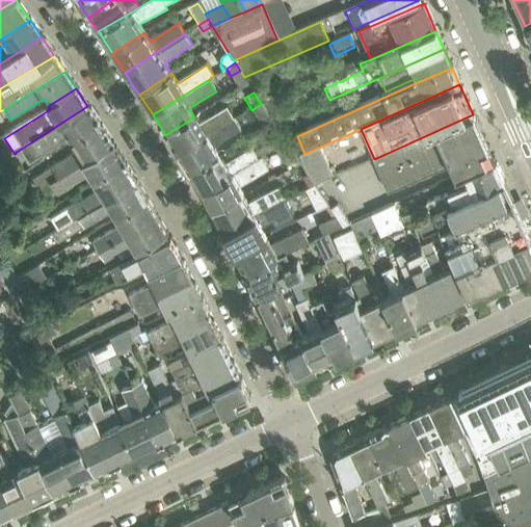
[(261,104),(274,125),(285,120),(270,98),(261,104)]
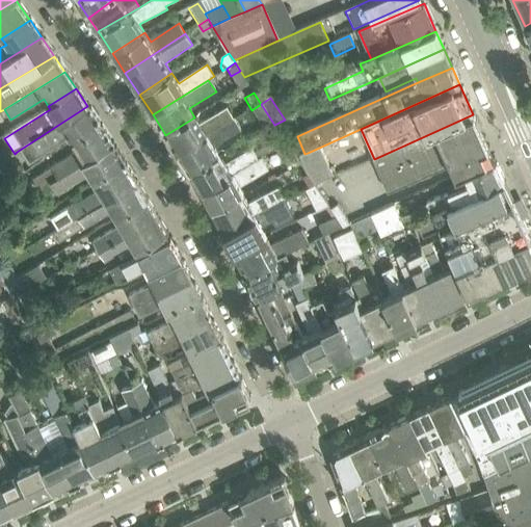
[(274,125),(261,104),(251,110),(264,131),(274,125)]
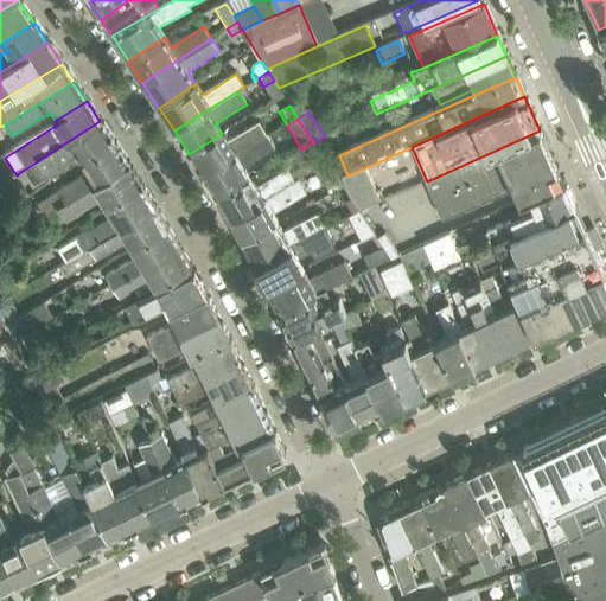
[(100,121),(19,173),(31,191),(80,160),(83,165),(115,144),(114,142),(100,121)]
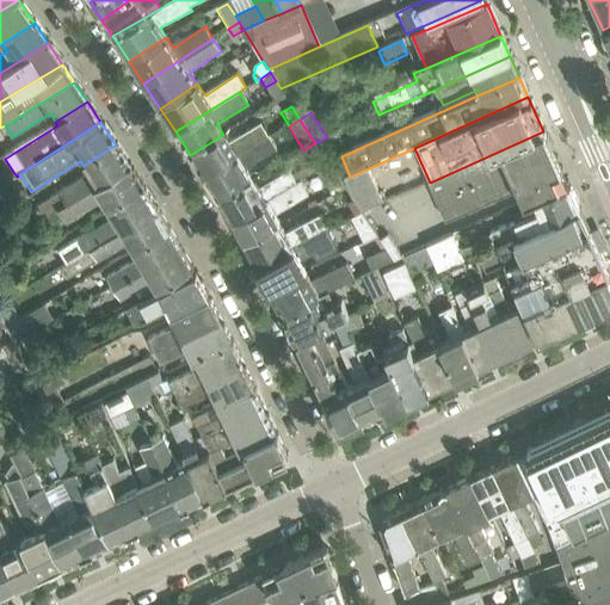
[(191,156),(204,178),(267,140),(260,127),(229,144),(225,136),(223,135),(190,155),(191,156)]
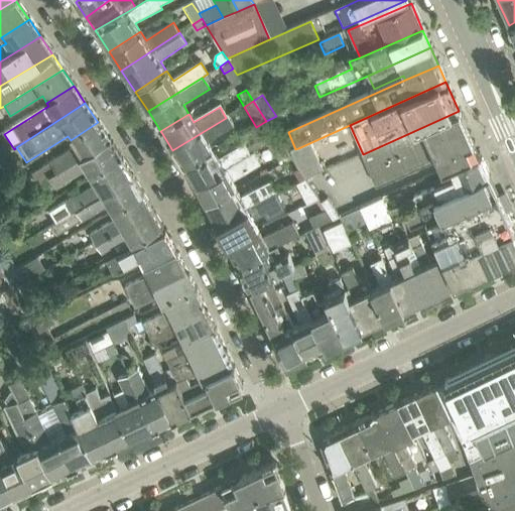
[(376,189),(437,161),(443,174),(480,158),(459,111),(363,154),(361,155),(376,189)]
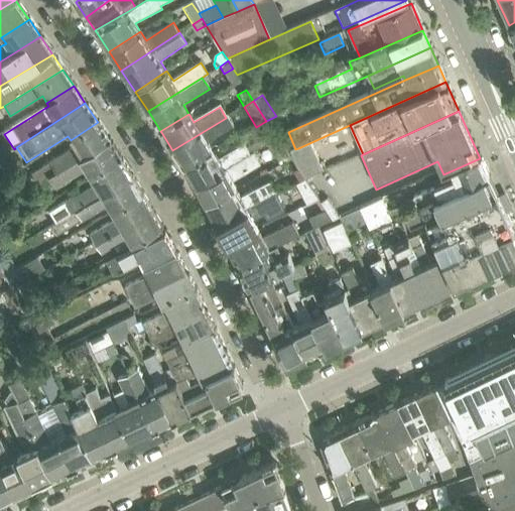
[(233,128),(226,118),(172,150),(183,169),(213,152),(212,150),(207,143),(233,128)]
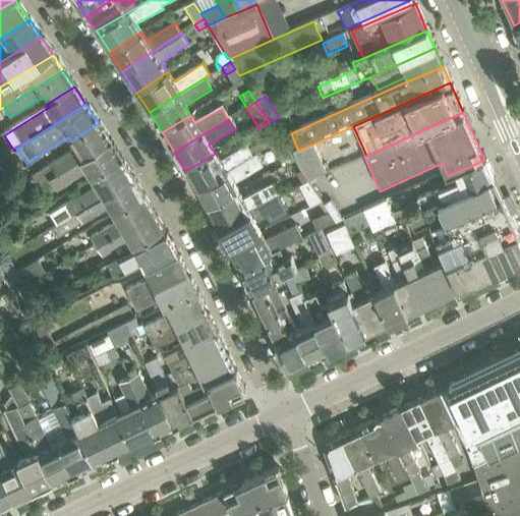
[(185,171),(197,190),(254,157),(254,156),(273,146),(280,140),(269,122),(258,128),(265,138),(247,149),(245,147),(220,162),(216,155),(215,154),(185,171)]
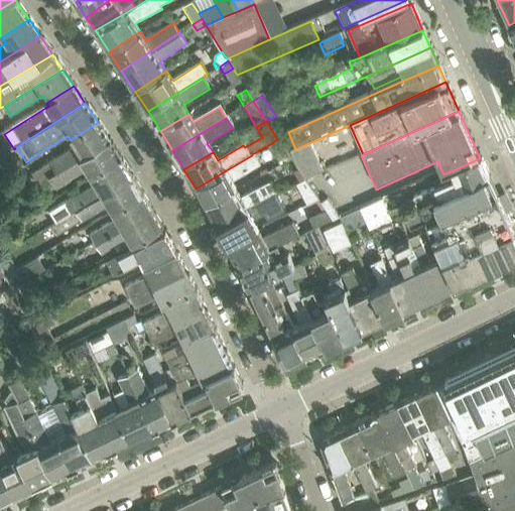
[(76,148),(28,176),(34,186),(110,141),(99,124),(98,122),(71,140),(76,148)]
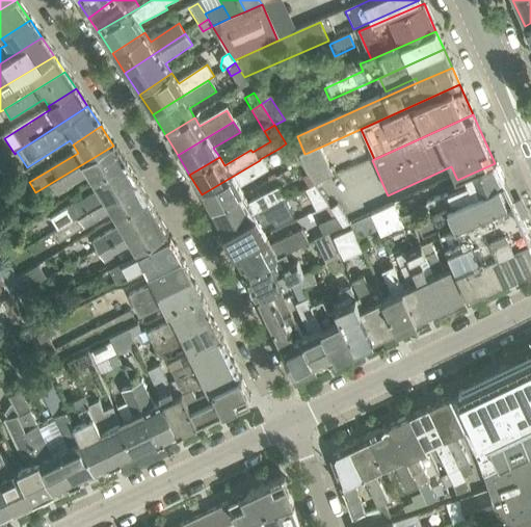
[(299,164),(286,143),(279,149),(291,169),(299,164)]
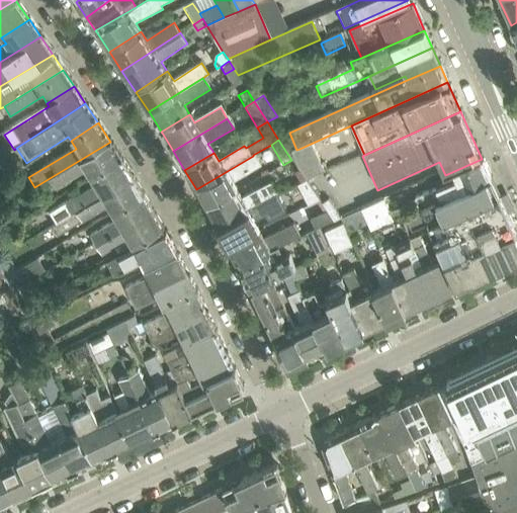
[(110,142),(34,187),(41,198),(87,171),(91,177),(120,159),(112,146),(110,142)]
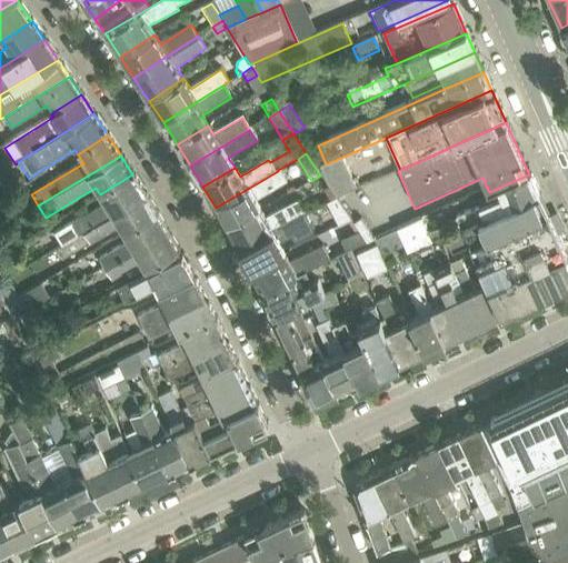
[(341,158),(329,163),(335,174),(347,169),(341,158)]
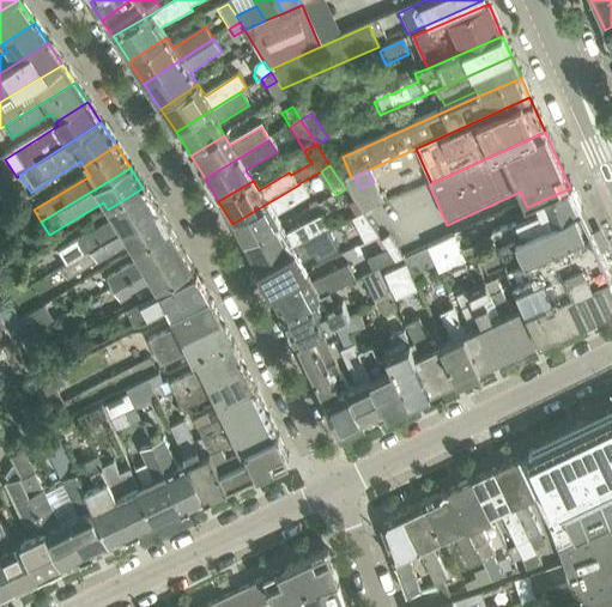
[(351,177),(340,182),(351,199),(363,194),(361,188),(355,176),(351,177)]
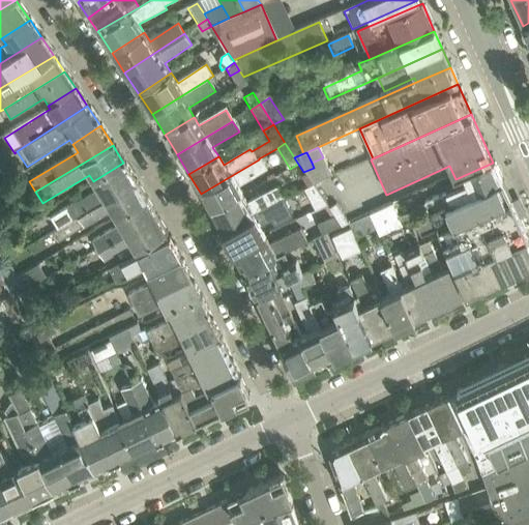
[(266,171),(259,159),(201,194),(212,214),(243,195),(242,193),(239,186),(266,171)]
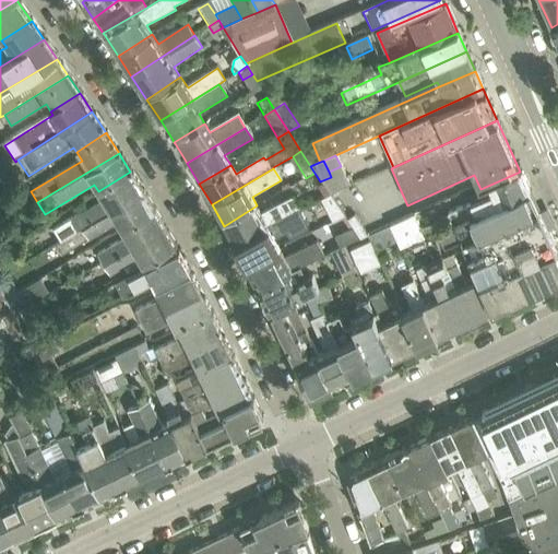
[(105,201),(52,232),(60,244),(143,193),(132,175),(130,172),(98,191),(101,195),(105,201)]
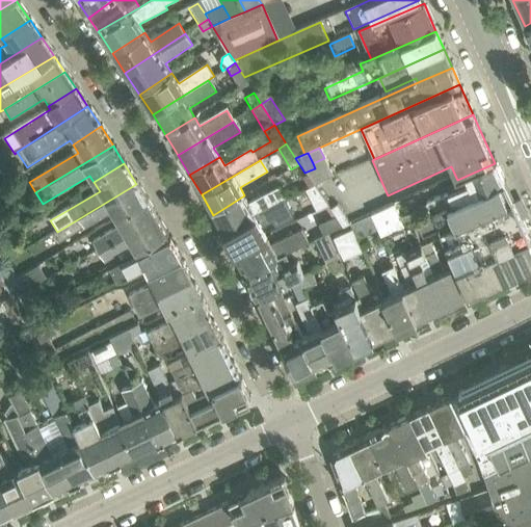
[(326,163),(318,166),(325,181),(333,178),(326,163)]
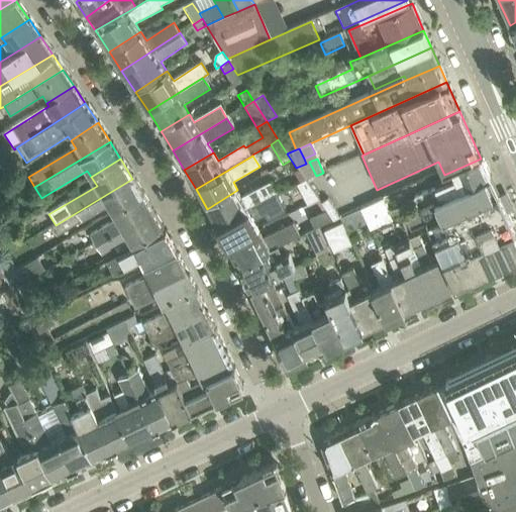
[(415,198),(419,207),(436,200),(437,202),(490,179),(482,161),(431,183),(434,190),(415,198)]
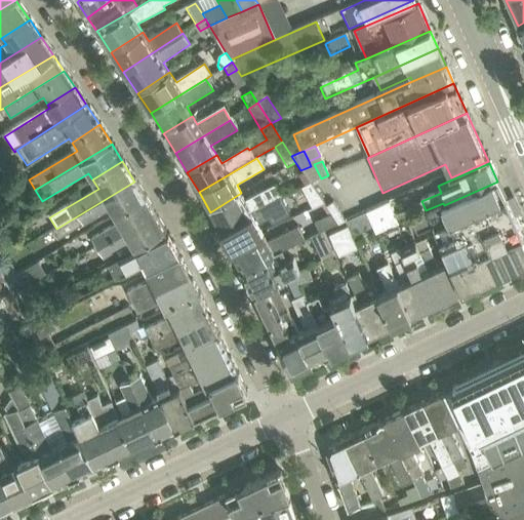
[(311,166),(300,170),(309,184),(321,178),(314,164),(311,166)]
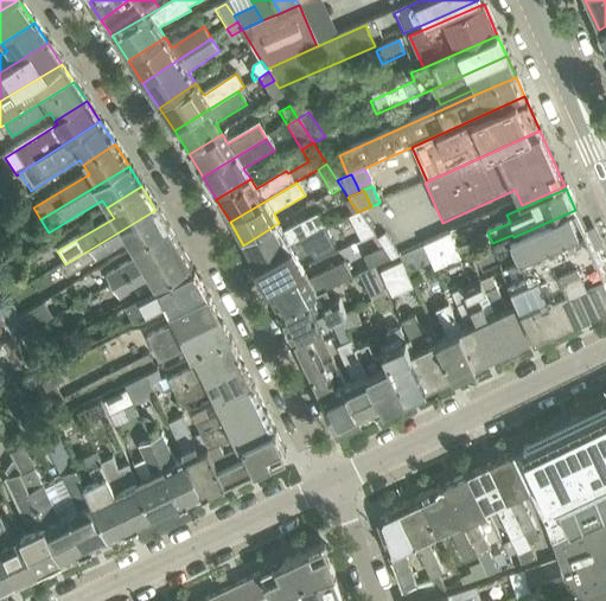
[(351,202),(344,205),(350,215),(357,211),(351,202)]
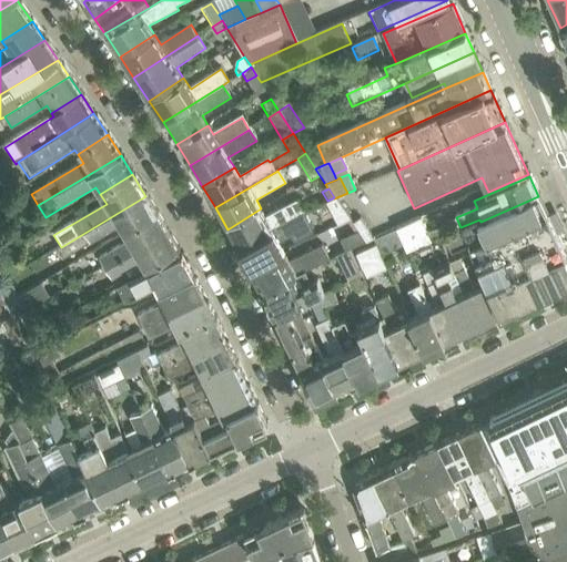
[(124,234),(157,214),(145,196),(58,251),(63,261),(91,244),(120,227),(124,234)]
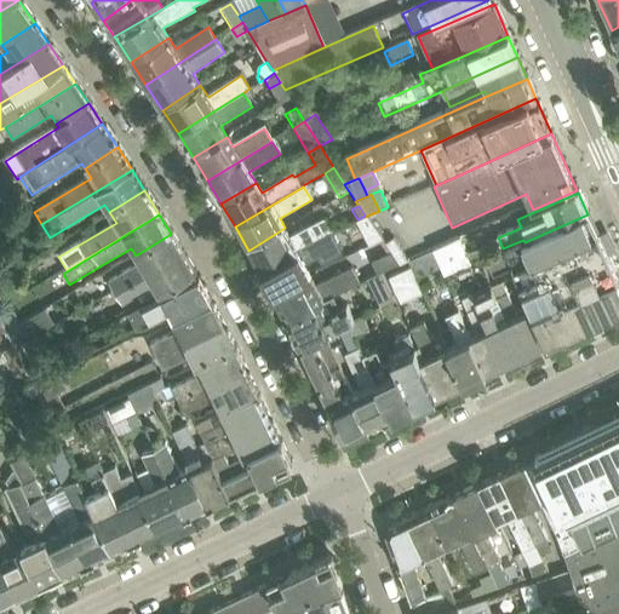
[(514,274),(597,237),(588,214),(525,242),(523,240),(503,248),(504,251),(485,259),(493,276),(511,269),(514,274)]
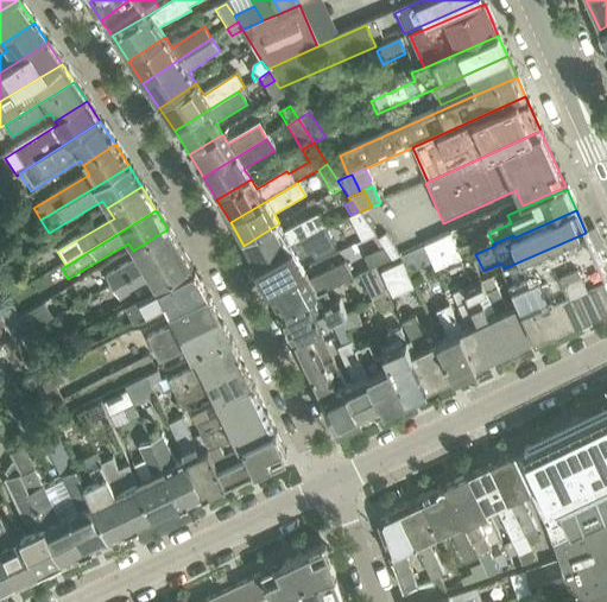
[(244,246),(255,267),(323,230),(316,217),(285,234),(280,226),(279,223),(244,246)]
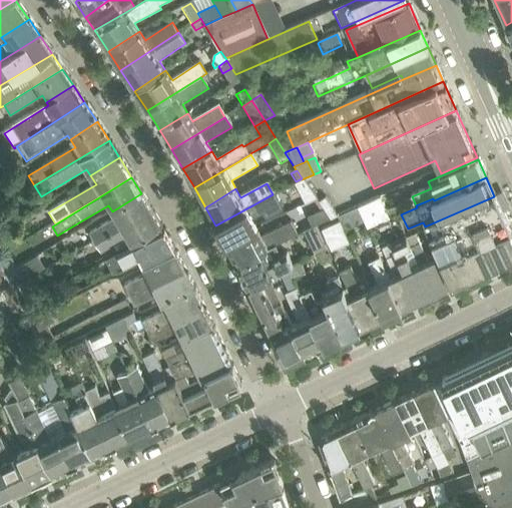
[(310,190),(299,196),(304,204),(312,200),(315,199),(310,190)]
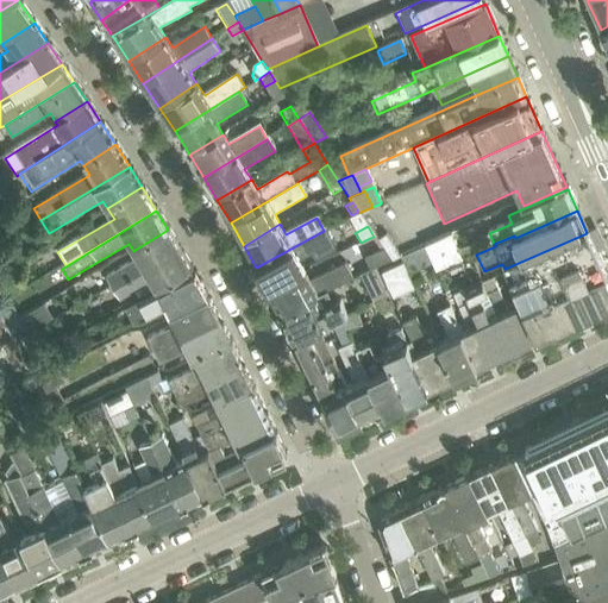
[(138,261),(106,280),(112,290),(181,251),(168,230),(133,251),(138,261)]
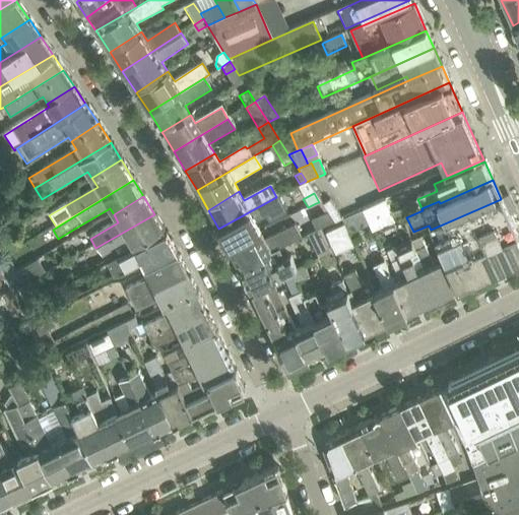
[(276,197),(218,229),(229,249),(261,232),(256,223),(265,218),(268,223),(286,215),(276,197)]
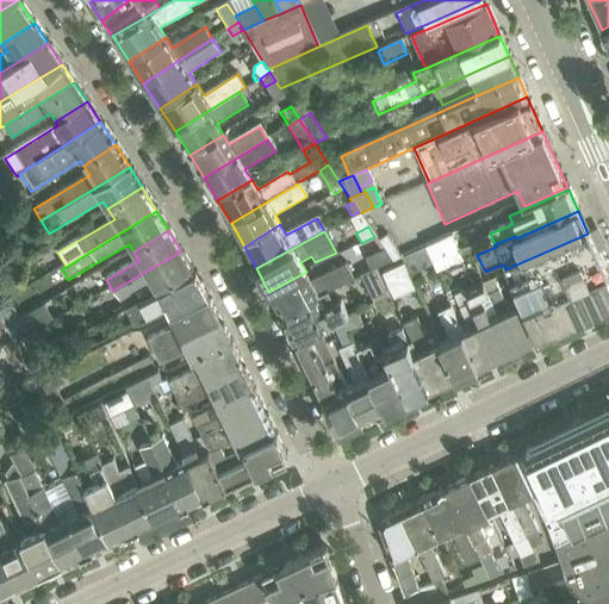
[(505,269),(503,271),(514,292),(529,285),(597,255),(588,234),(505,269)]
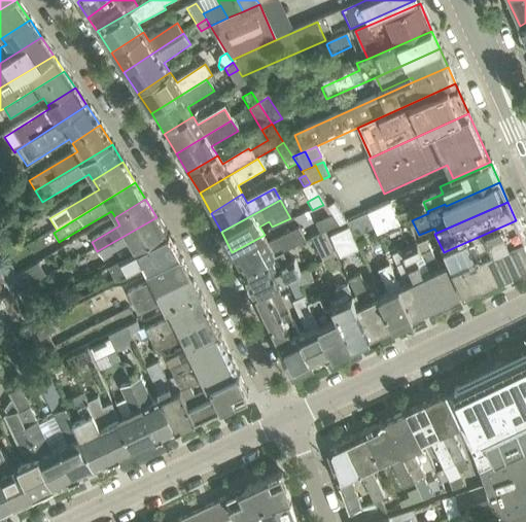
[(332,203),(325,208),(331,218),(338,228),(346,224),(332,203)]
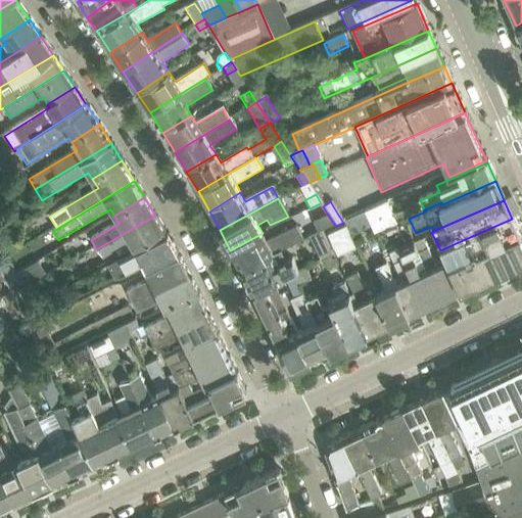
[(386,202),(364,213),(374,234),(395,224),(386,202)]
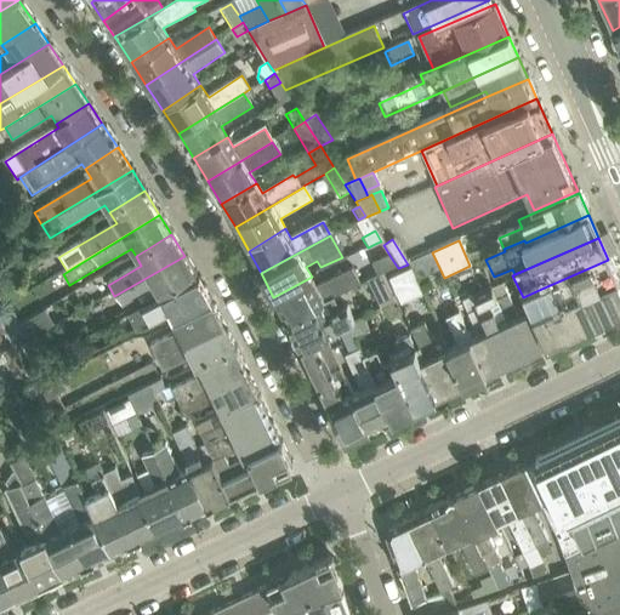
[(185,256),(114,296),(120,307),(137,297),(141,305),(195,275),(185,256)]
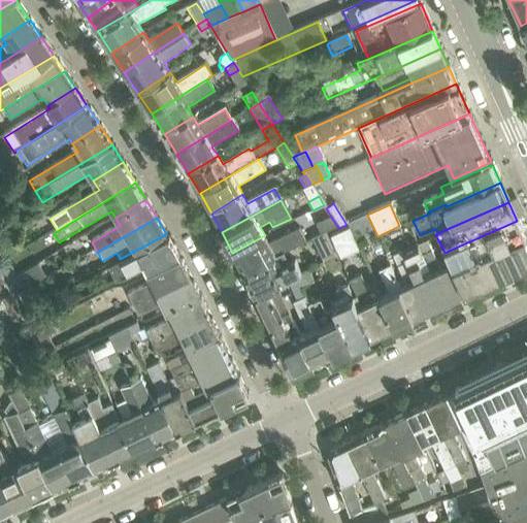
[(329,220),(318,225),(322,235),(323,234),(338,228),(332,219),(329,220)]
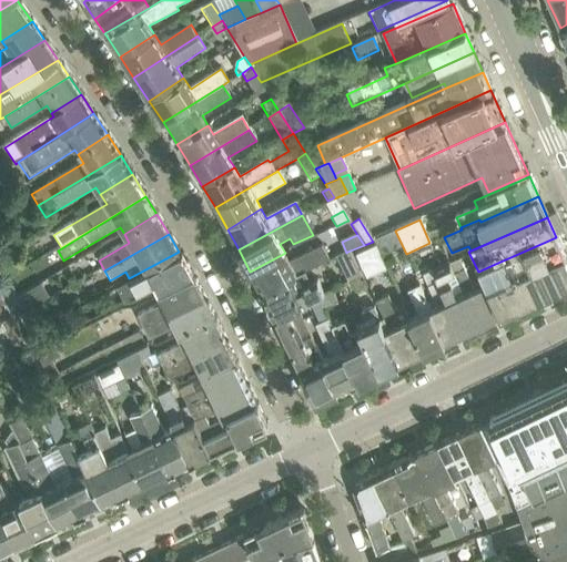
[(385,236),(373,242),(375,246),(376,246),(377,248),(382,258),(392,253),(385,236)]
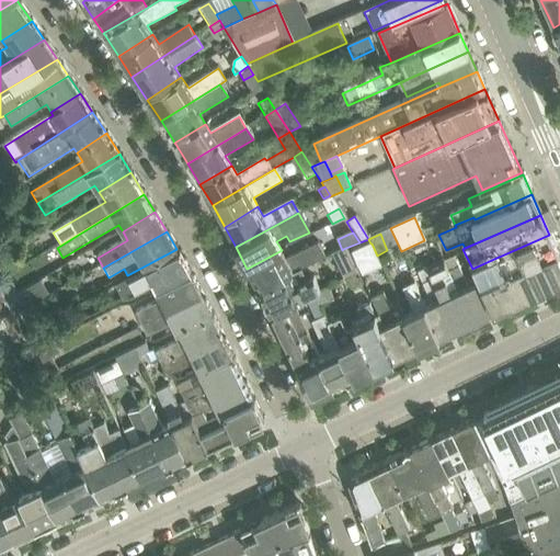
[(487,262),(472,269),(481,287),(525,268),(526,269),(558,254),(549,235),(487,262)]
